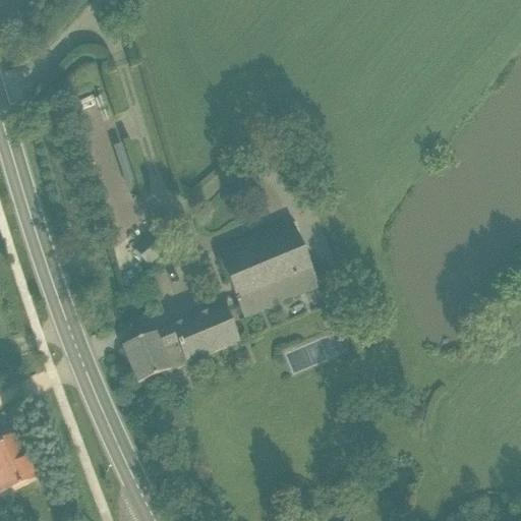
[(112,93),(114,106),(128,104),(126,91),(112,93)]
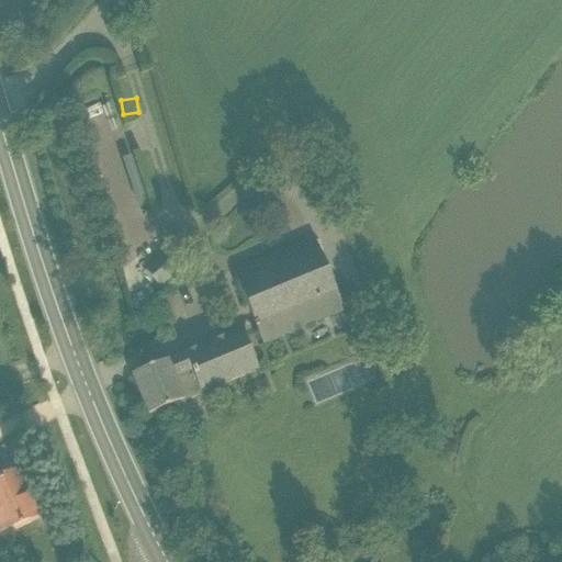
[(267,345),(345,313),(316,244),(238,274),(267,345)]
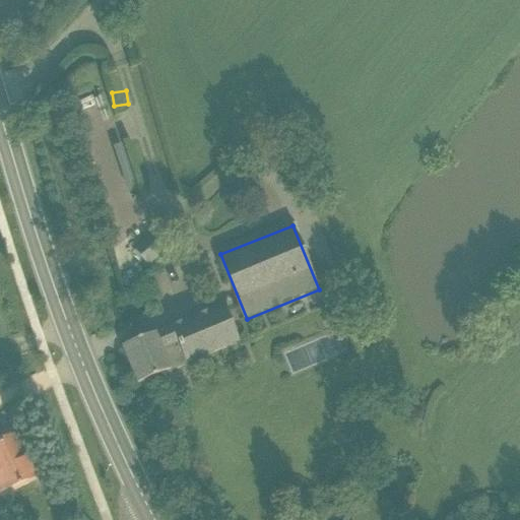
[(137,382),(184,362),(169,325),(121,344),(137,382)]
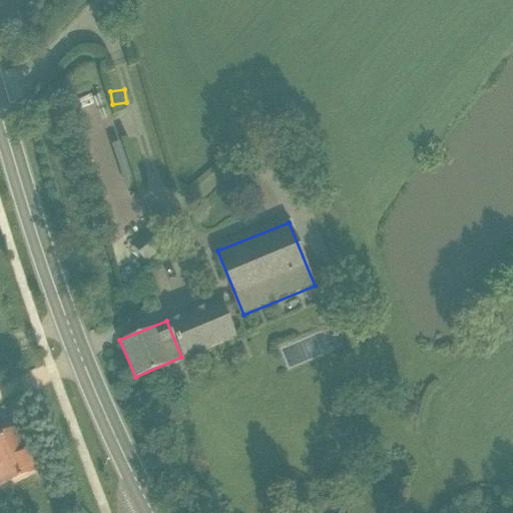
[(346,334),(325,337),(328,356),(349,353),(346,334)]
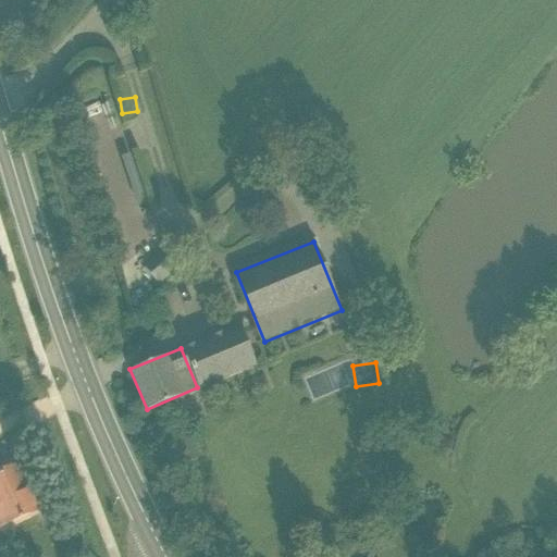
[(0,523),(39,510),(21,459),(0,467),(0,523)]
